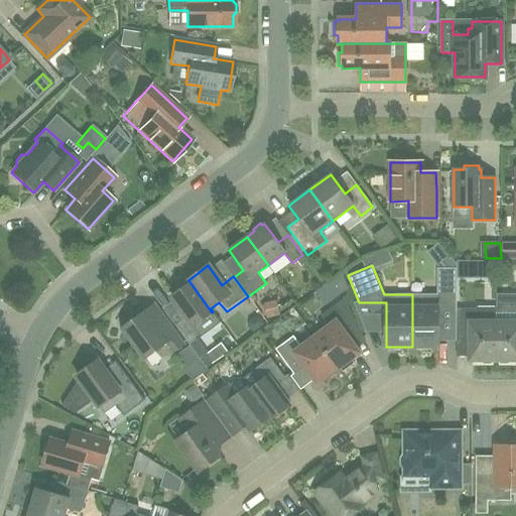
[(412,294),(412,347),(438,347),(438,312),(456,312),(457,268),(436,268),(436,294),(412,294)]
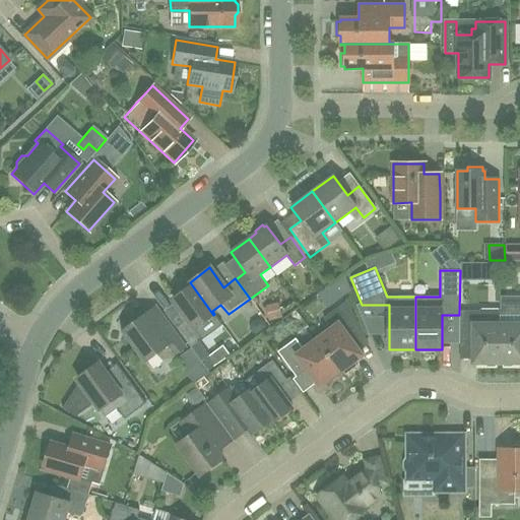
[(213,315),(190,282),(189,282),(192,285),(173,300),(187,319),(176,328),(190,347),(198,341),(211,331),(204,322),(213,315)]
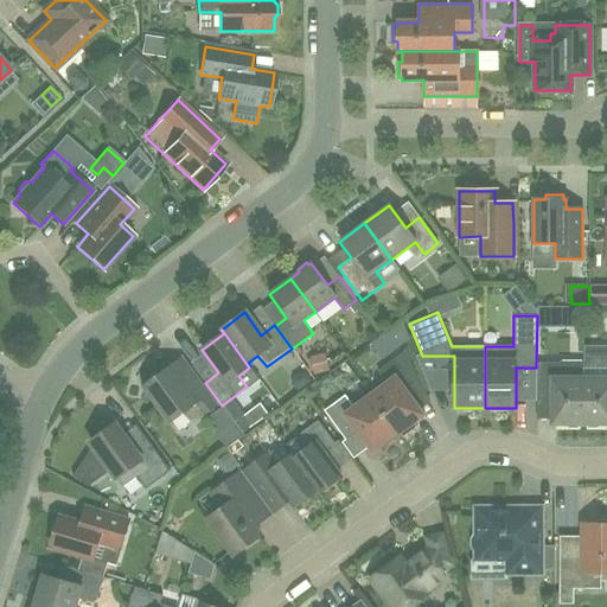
[(421,384),(404,352),(378,372),(387,383),(370,395),(398,434),(400,433),(403,438),(416,427),(414,423),(425,415),(408,394),(421,384)]
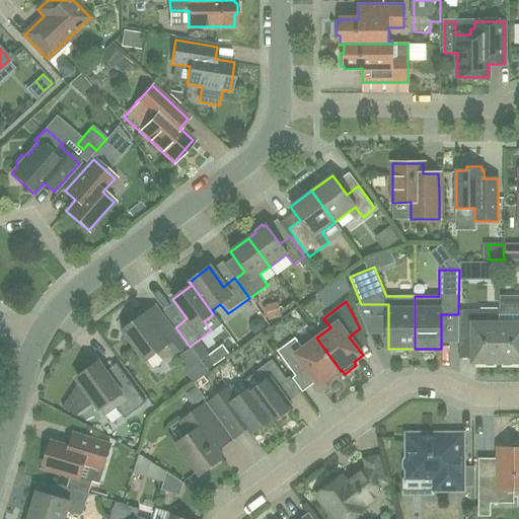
[(271,321),(287,317),(284,303),(268,307),(271,321)]
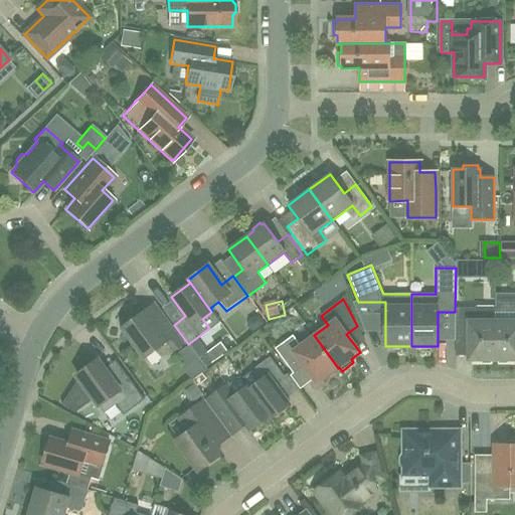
[(165,356),(169,355),(183,344),(154,304),(134,319),(131,316),(120,325),(144,358),(156,350),(158,353),(161,355),(165,356)]
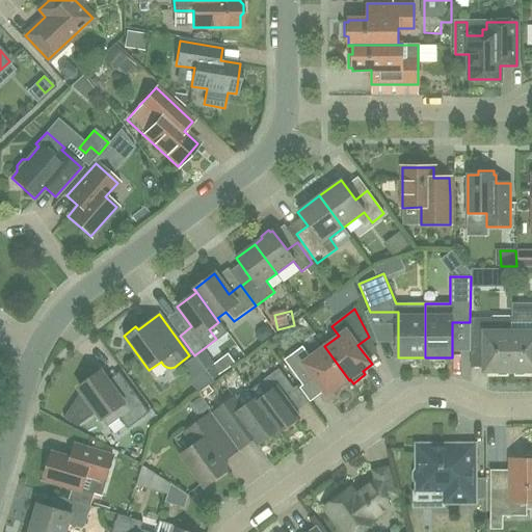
[(483,372),(511,372),(511,317),(491,317),(491,318),(471,318),(471,349),(483,349),(483,372)]
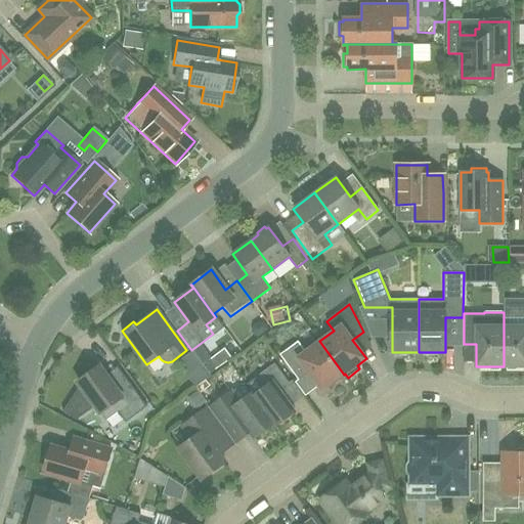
[(523,312),(504,312),(504,366),(523,366),(523,312)]
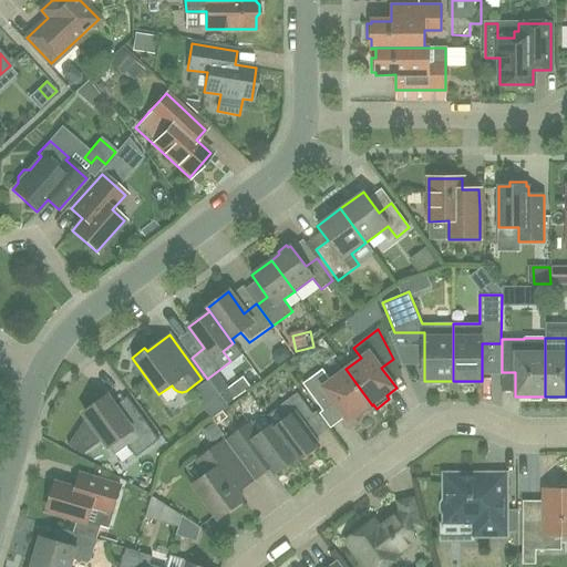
[(372,405),(346,369),(330,381),(322,370),(303,384),(322,411),(333,403),(348,423),(372,405)]
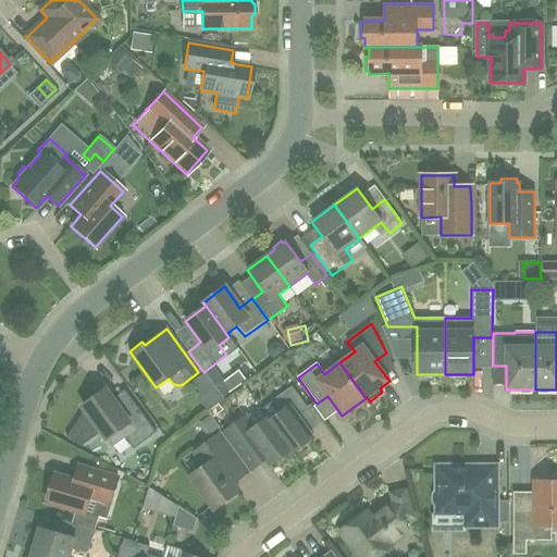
[(203,372),(206,374),(223,398),(232,392),(212,366),(203,372)]
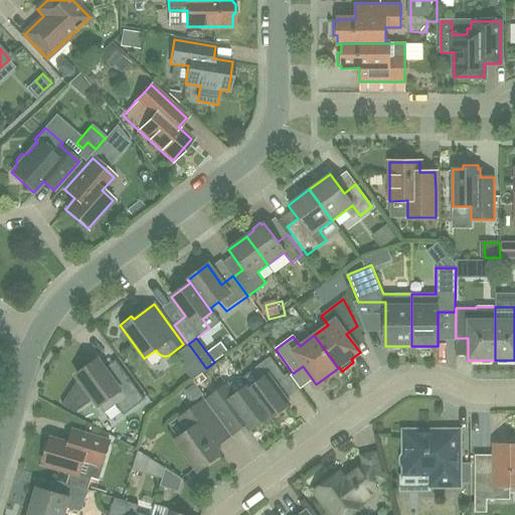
[(208,370),(206,368),(190,346),(177,356),(184,365),(180,368),(191,383),(208,370)]
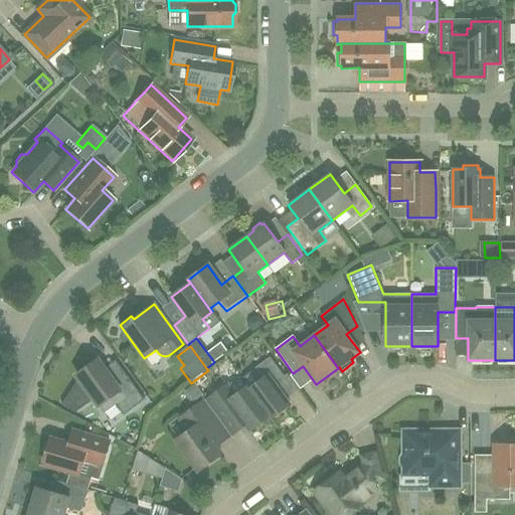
[(247,387),(246,387),(270,418),(290,404),(275,384),(285,377),(270,357),(251,370),(260,381),(249,389),(247,387)]
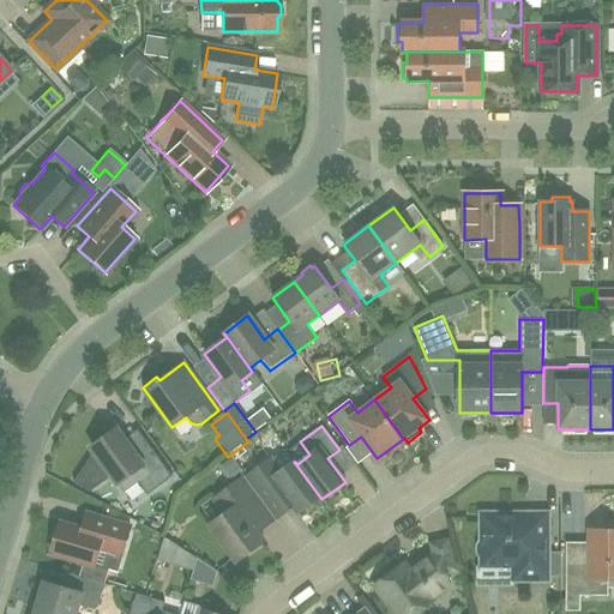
[(91,447),(94,451),(118,483),(131,474),(146,495),(172,477),(151,449),(138,458),(116,429),(91,447)]
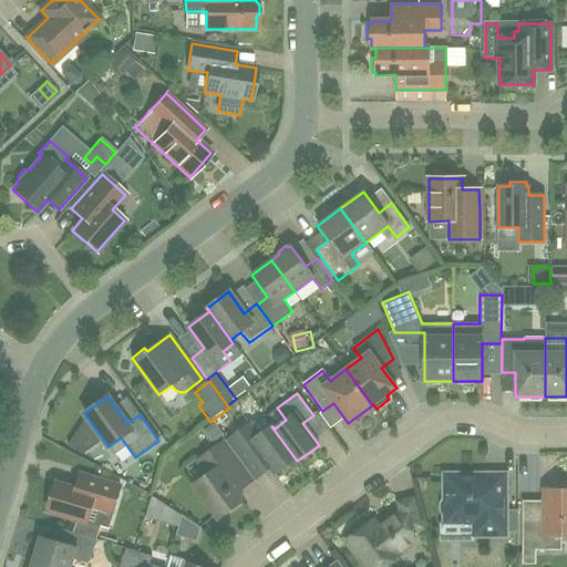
[(297,461),(271,426),(259,435),(250,423),(227,441),(255,478),(269,468),(274,474),(295,459),(297,461)]
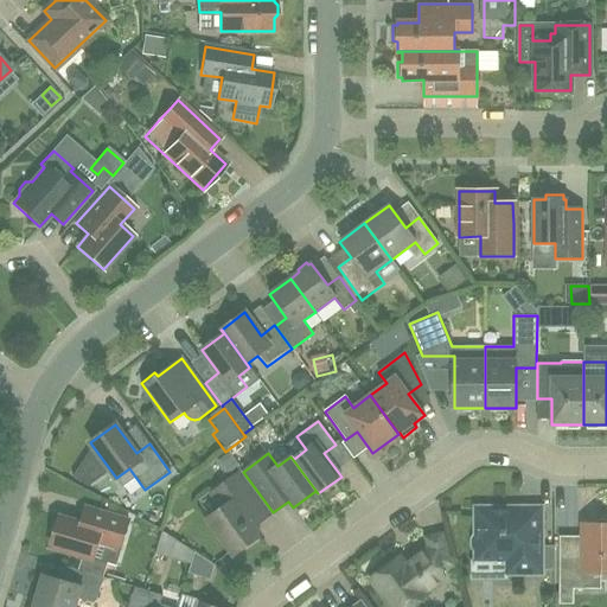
[(87,486),(94,480),(82,462),(72,477),(87,486)]
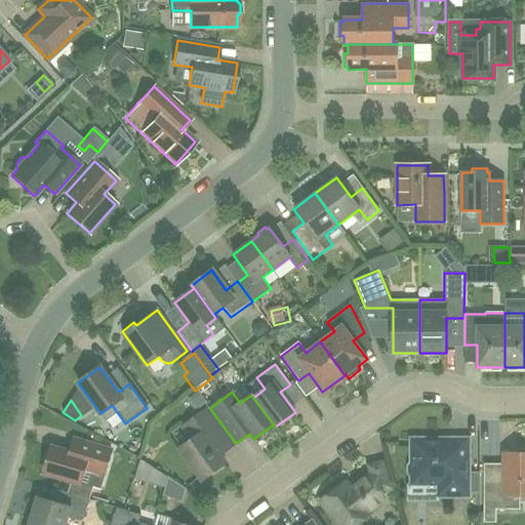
[(233,445),(206,409),(183,427),(192,440),(179,449),(202,480),(226,463),(219,455),(233,445)]
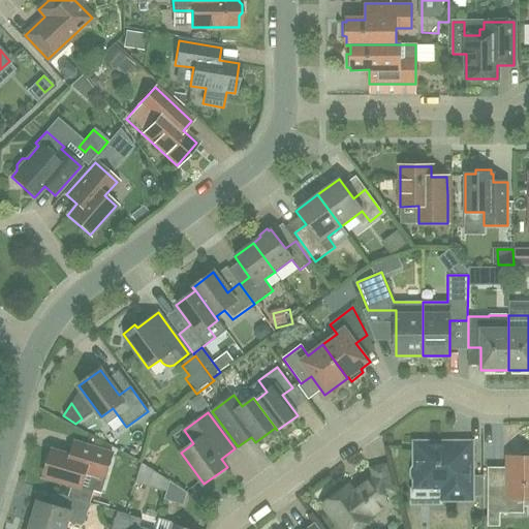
[(112,454),(92,448),(73,442),(69,456),(52,450),(51,455),(48,456),(45,463),(47,466),(43,477),(81,488),(86,473),(104,479),(112,454)]
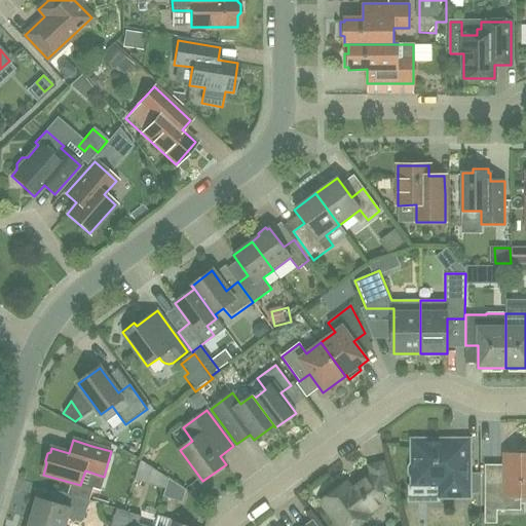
[(480,475),(468,475),(468,441),(412,441),(412,464),(409,467),(409,474),(412,477),(412,486),(438,486),(439,487),(440,497),(468,497),(468,493),(480,493),(480,475)]
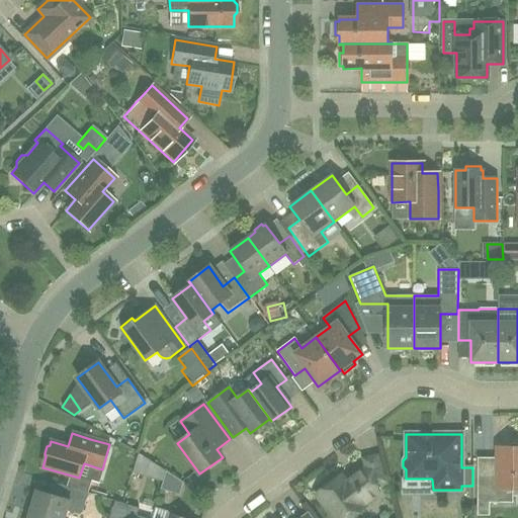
[(517,447),(497,448),(497,477),(478,477),(478,516),(489,516),(489,503),(513,503),(513,488),(517,488),(517,447)]
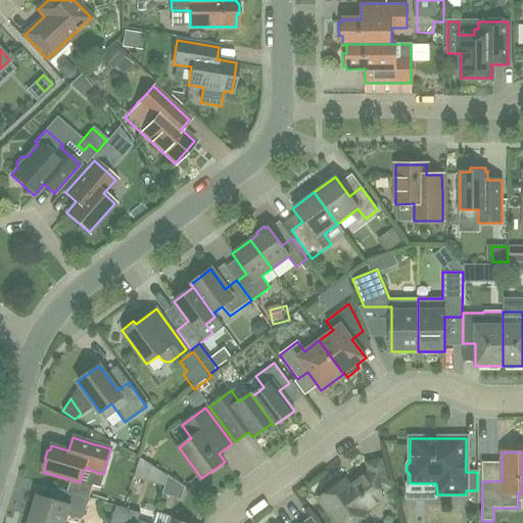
[(148,479),(151,468),(139,460),(134,475),(148,479)]
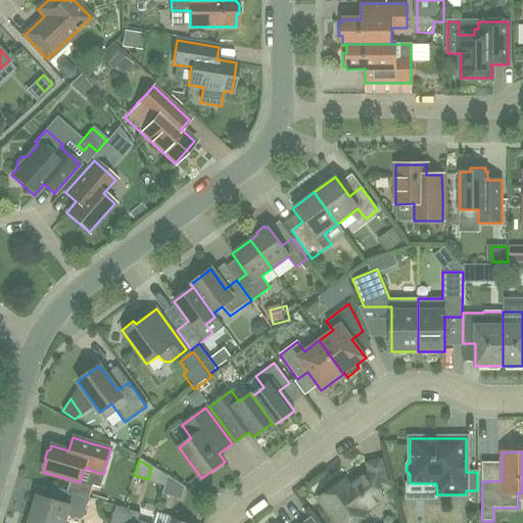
[(381,461),(368,464),(369,471),(349,486),(344,480),(319,498),(336,522),(358,522),(358,521),(369,513),(367,510),(382,498),(379,487),(387,485),(381,461)]
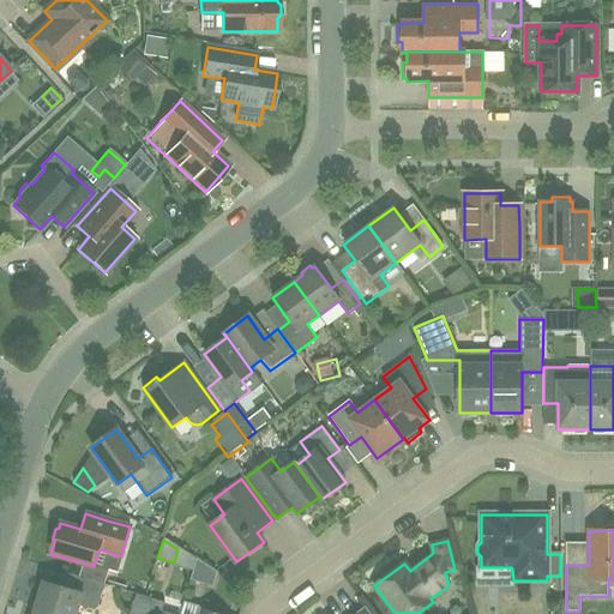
[(104,585),(77,577),(73,590),(43,581),(35,607),(60,613),(77,613),(79,605),(94,609),(98,606),(104,585)]
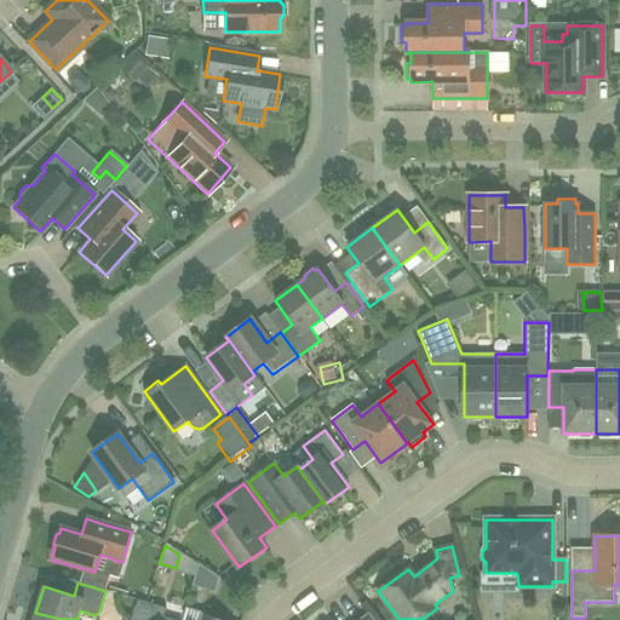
[(138,601),(132,619),(172,619),(164,618),(166,608),(138,601)]
